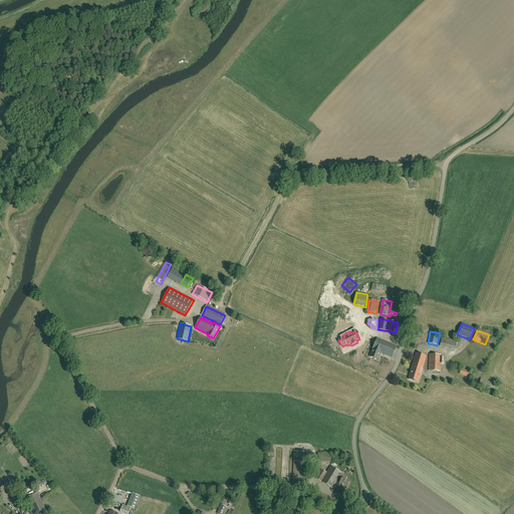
[(455,349),(457,341),(442,337),(440,346),(455,349)]
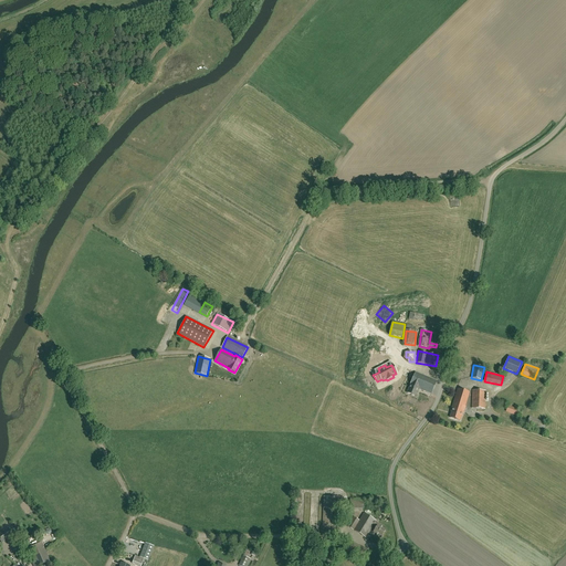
[(431,395),(431,394),(437,381),(416,373),(410,386),(407,392),(416,397),(419,389),(431,395)]
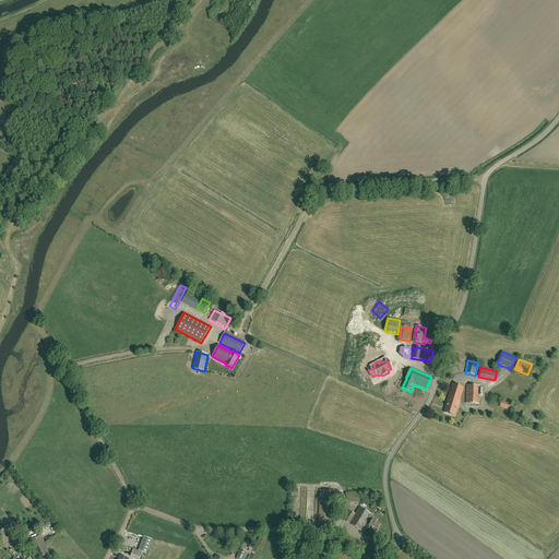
[(463,388),(452,384),(445,407),(444,413),(454,416),(455,412),(456,412),(458,406),(459,406),(460,402),(459,402),(463,388)]
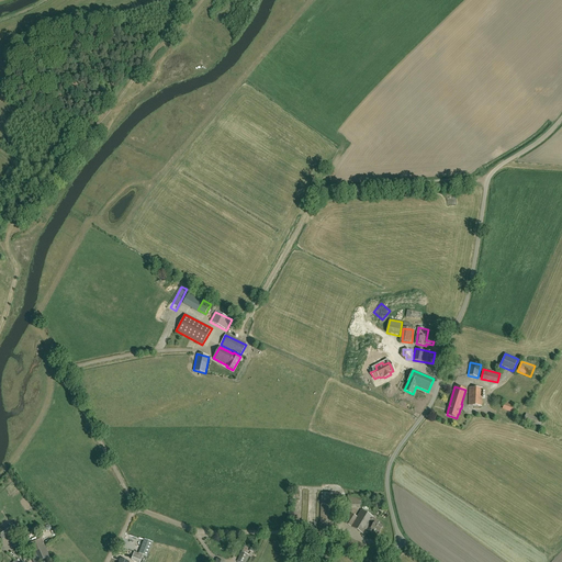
[(469,388),(469,405),(482,406),(482,389),(469,388)]
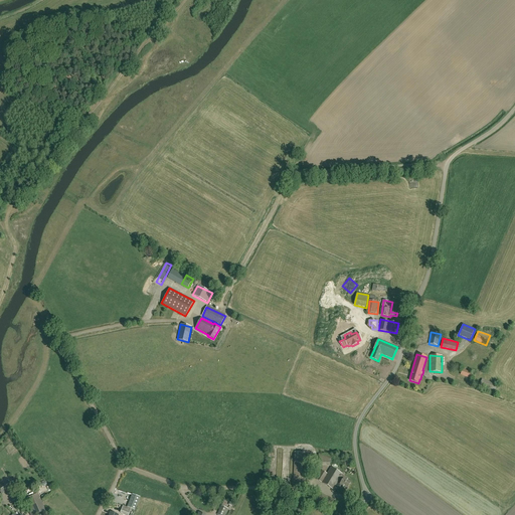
[(460,374),(472,379),(474,374),(463,369),(460,374)]
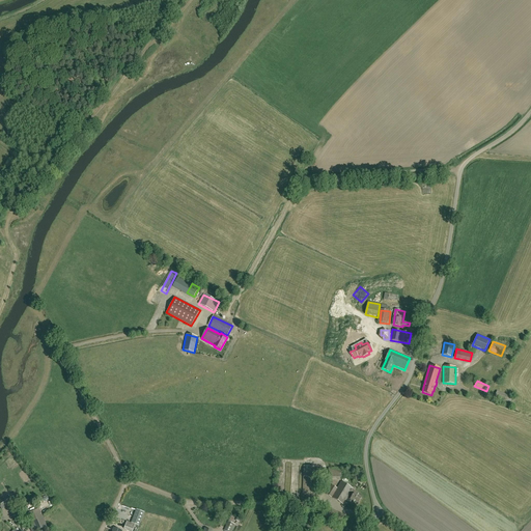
[(512,397),(497,391),(495,396),(510,402),(512,397)]
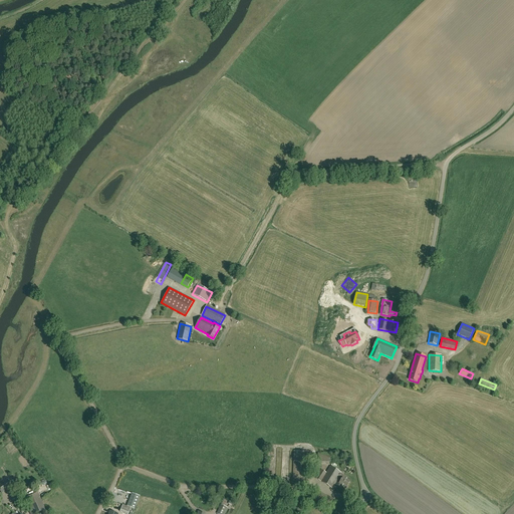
[(309,478),(309,452),(294,451),(293,478),(309,478)]
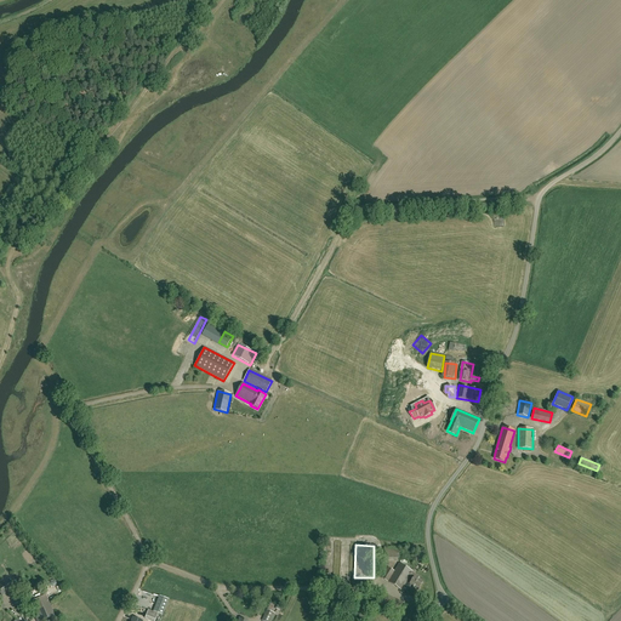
[(414,579),(410,585),(419,590),(423,582),(419,580),(420,577),(411,573),(412,571),(399,563),(394,571),(388,568),(381,577),(402,590),(410,576),(414,579)]
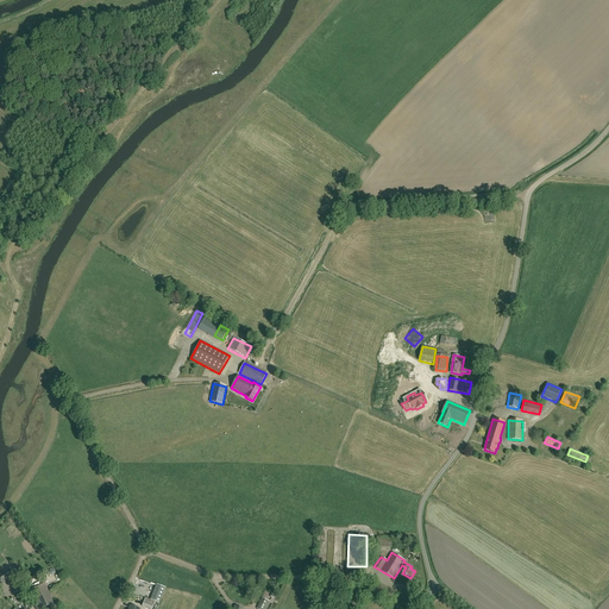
[(14,577),(11,571),(8,569),(0,573),(0,581),(2,584),(14,577)]
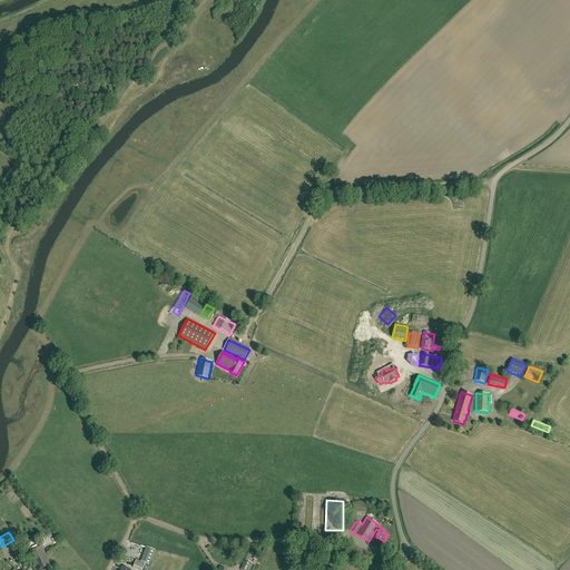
[(353,546),(349,556),(364,563),(370,553),(353,546)]
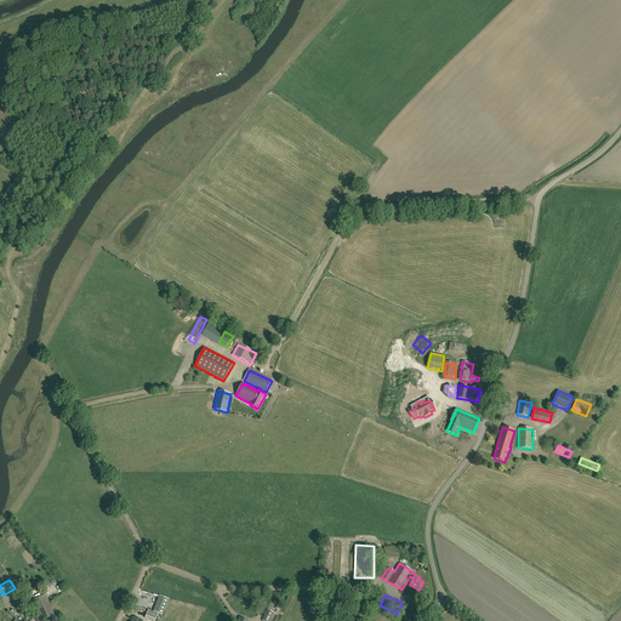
[(33,600),(38,611),(51,607),(46,596),(33,600)]
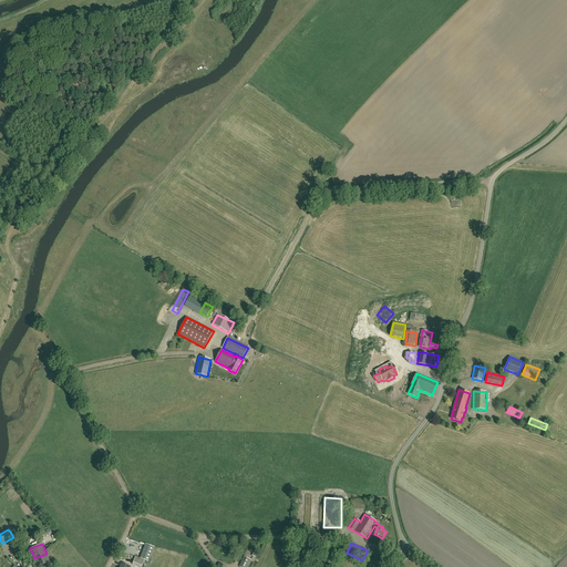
[(146,545),(141,558),(147,562),(150,563),(155,548),(146,545)]
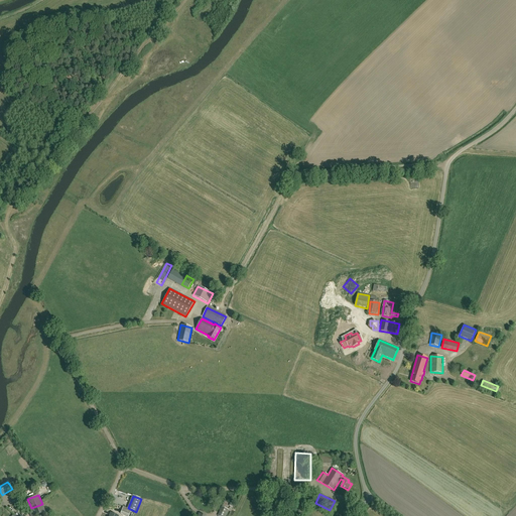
[(286,497),(280,500),(283,506),(289,502),(286,497)]
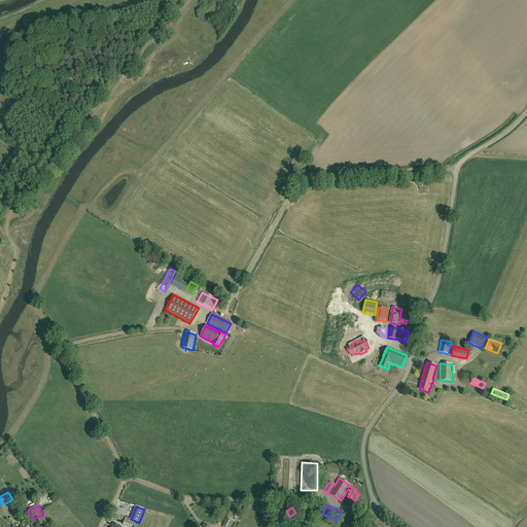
[(32,519),(33,522),(35,526),(42,524),(43,526),(45,526),(48,526),(46,522),(43,515),(32,519)]
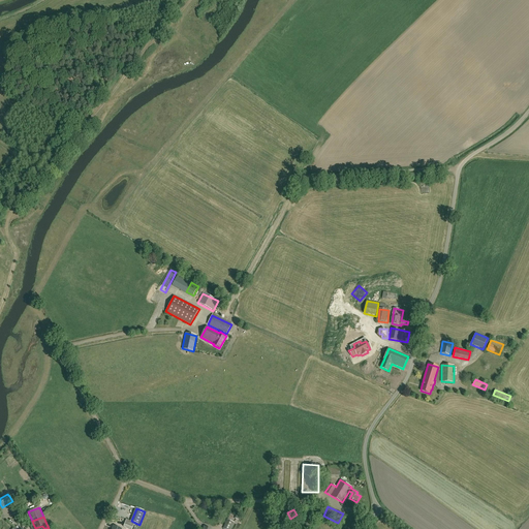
[(126,520),(124,527),(128,528),(132,528),(135,523),(126,520)]
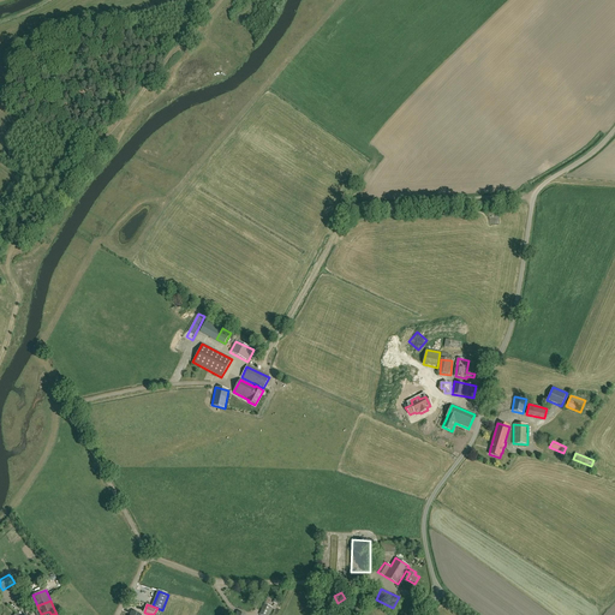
[(260,614),(267,614),(270,607),(266,604),(260,614)]
